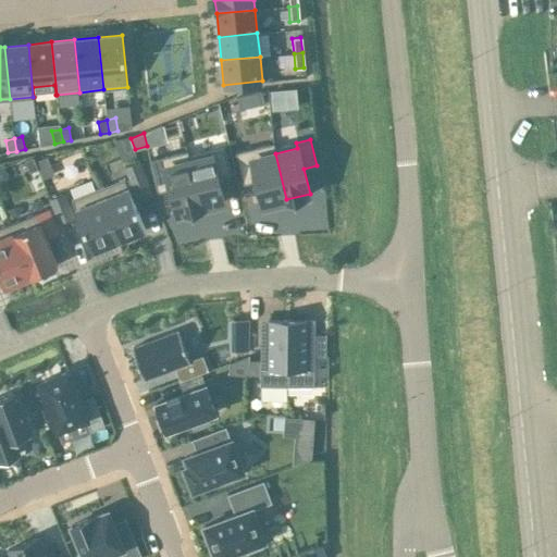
[(212,157),(189,162),(201,208),(224,201),(219,176),(231,173),(224,148),(211,151),(212,157)]
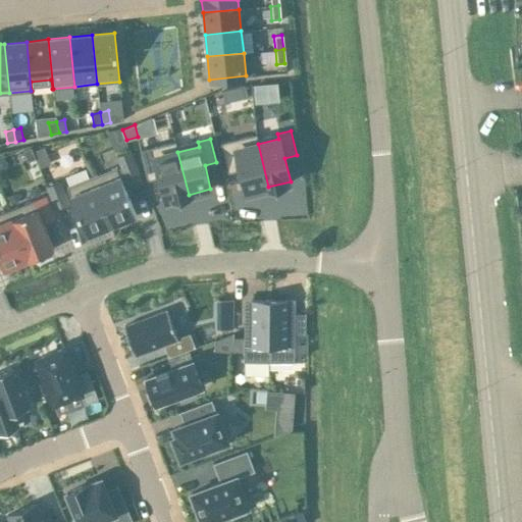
[(236,144),(222,148),(228,171),(240,169),(246,193),(268,187),(258,144),(237,149),(236,144)]
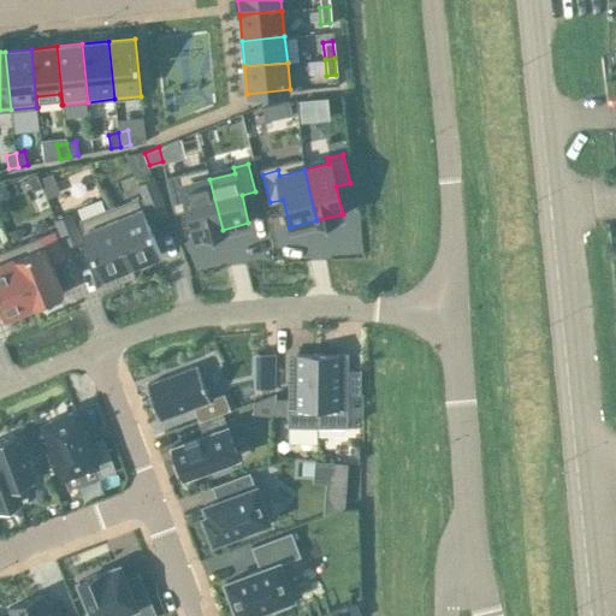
[(34,190),(42,187),(37,173),(29,177),(34,190)]
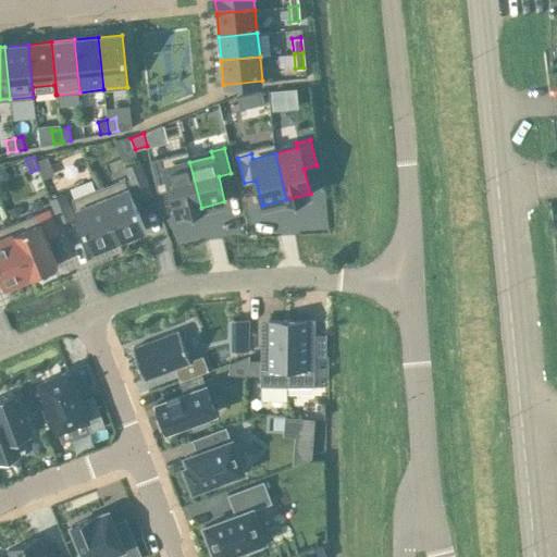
[(124,177),(98,188),(119,240),(146,230),(134,201),(138,200),(152,195),(138,160),(125,165),(128,176),(124,177)]
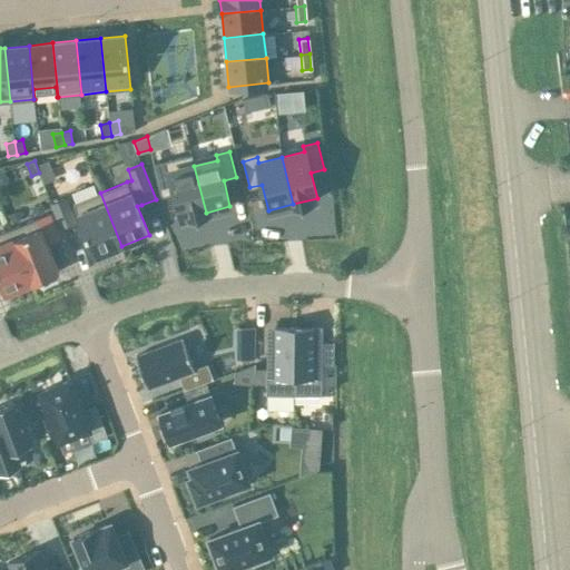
[(170,166),(156,169),(163,196),(175,193),(180,218),(206,213),(194,166),(172,172),(170,166)]
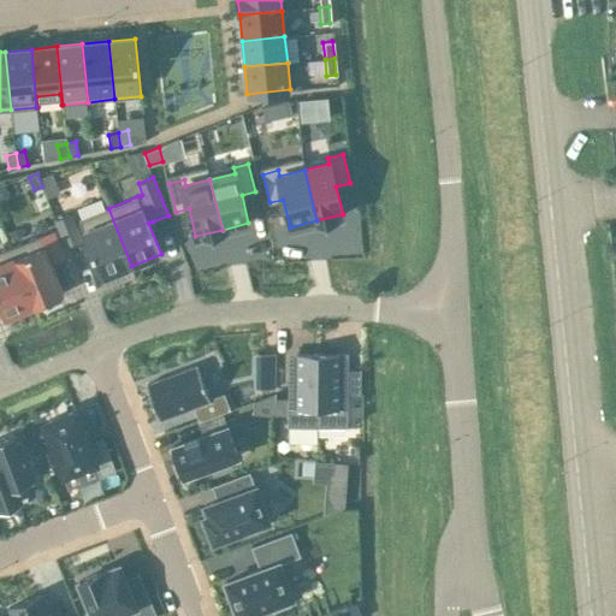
[(108,208),(78,220),(102,278),(131,266),(108,208)]
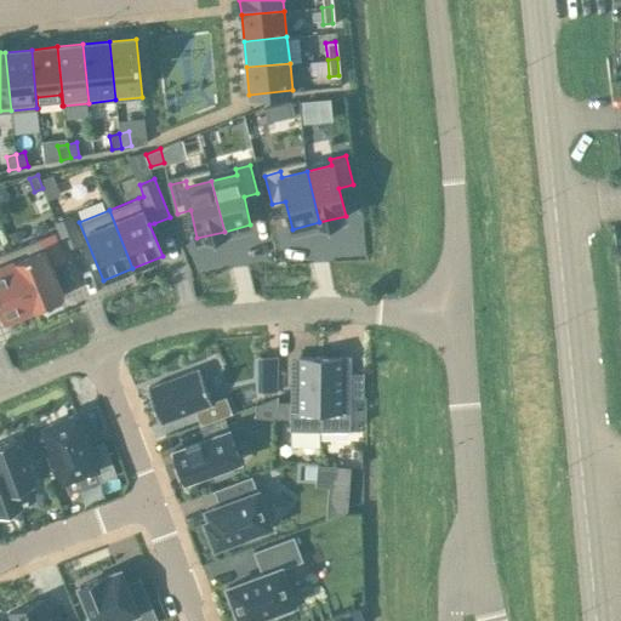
[(72,215),(56,221),(67,248),(81,241),(72,215)]
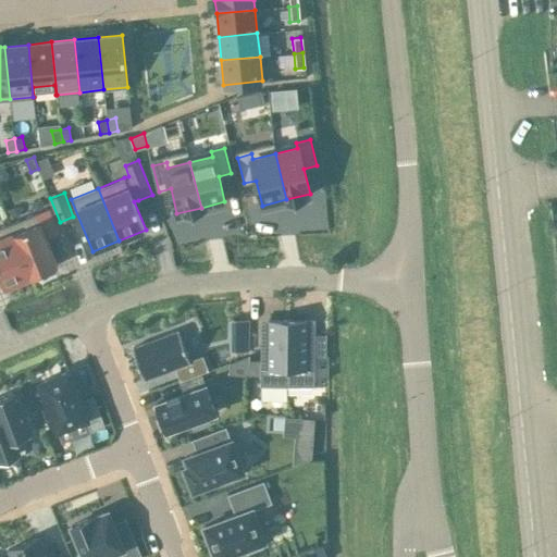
[(49,208),(10,223),(31,276),(57,265),(46,237),(59,232),(49,208)]
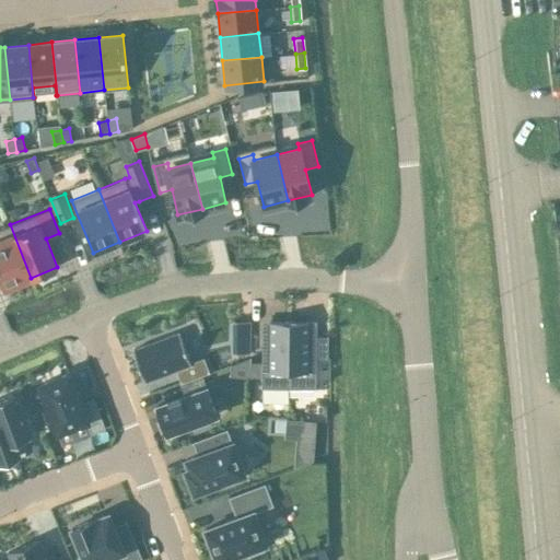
[(10,224),(0,228),(0,278),(3,288),(31,278),(10,224)]
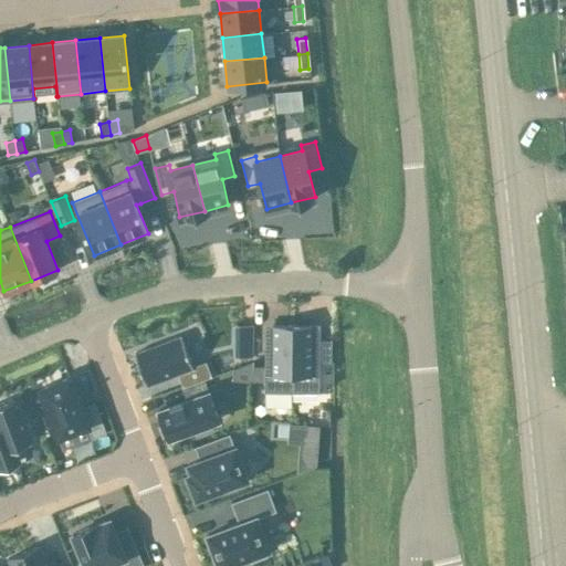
[(273,332),(264,331),(264,365),(264,380),(264,391),(292,391),(292,325),(273,325),(273,332)]
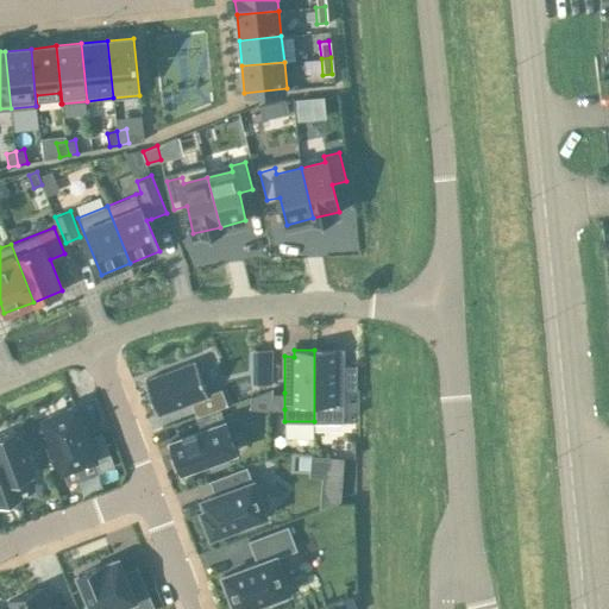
[(336,350),(314,350),(314,421),(343,421),(344,387),(355,387),(355,388),(357,388),(357,364),(356,364),(355,366),(344,365),(344,357),(336,357),(336,350)]
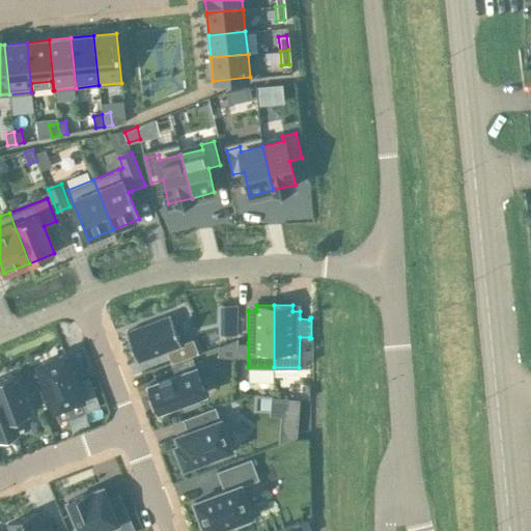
[(159,318),(127,331),(127,333),(134,351),(137,361),(167,350),(171,363),(192,355),(198,353),(193,338),(180,342),(170,314),(169,315),(159,318)]
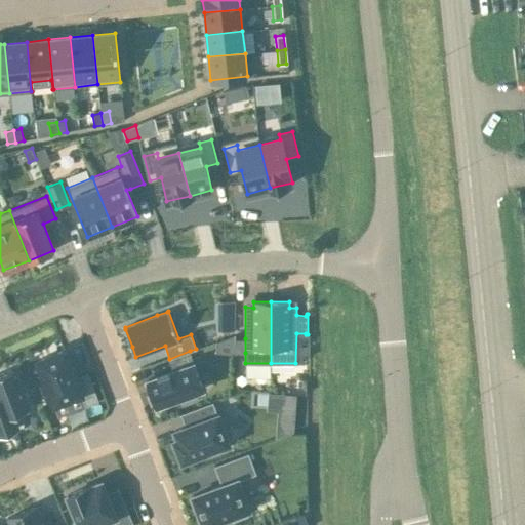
[(245,353),(245,338),(235,338),(235,349),(235,353),(245,353)]
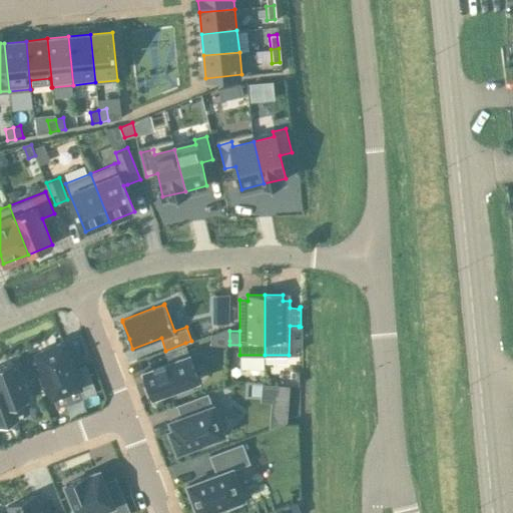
[(96,392),(86,364),(74,368),(64,341),(36,352),(53,396),(80,385),(84,397),(96,392)]
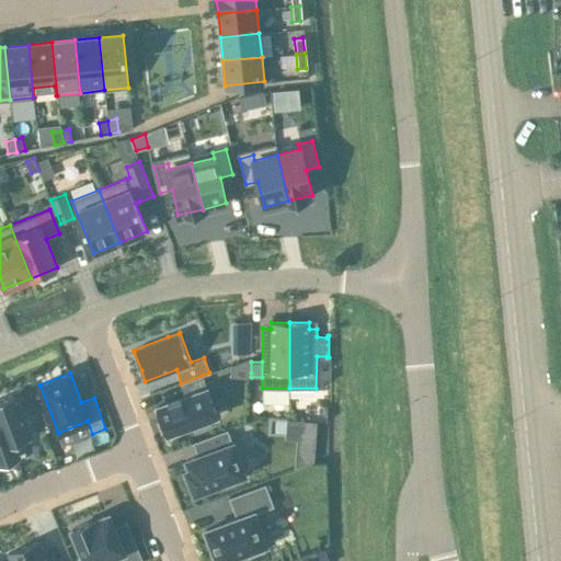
[(185,396),(157,407),(167,433),(217,414),(203,375),(181,384),(180,384),(185,396)]
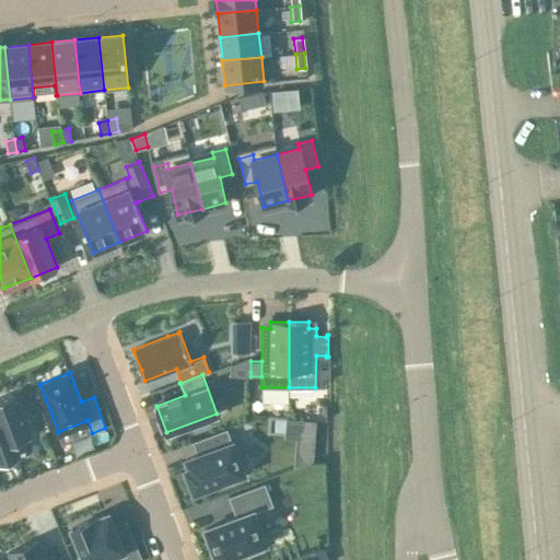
[(0,398),(0,464),(11,459),(6,446),(32,436),(15,393),(0,398)]
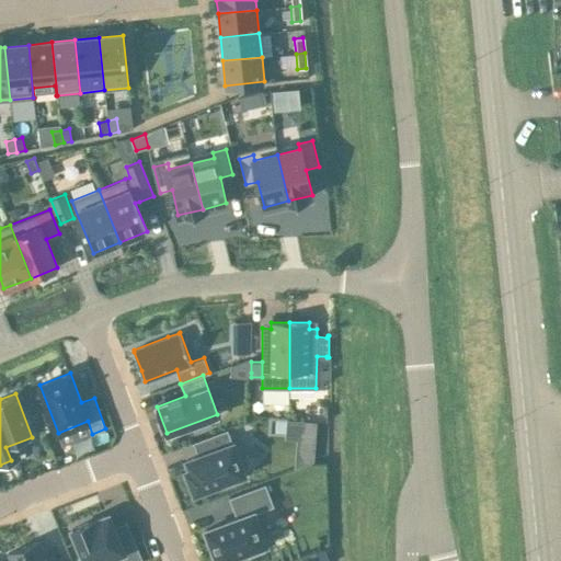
[(185,470),(194,493),(227,480),(228,484),(242,479),(240,476),(244,473),(232,443),(227,428),(194,442),(198,455),(186,460),(190,469),(185,470)]
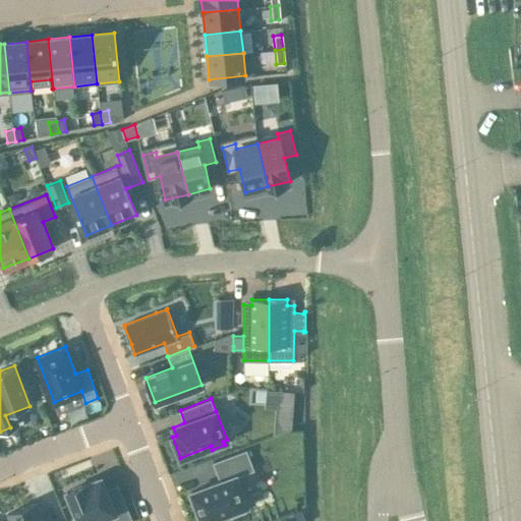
[(300,398),(286,398),(286,423),(301,423),(300,398)]
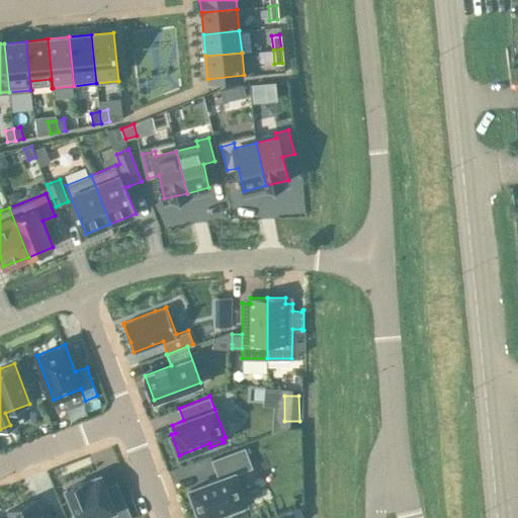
[(219,478),(189,489),(200,517),(203,517),(229,509),(230,513),(244,508),(242,504),(246,502),(236,473),(253,466),(245,447),(211,459),(219,478)]
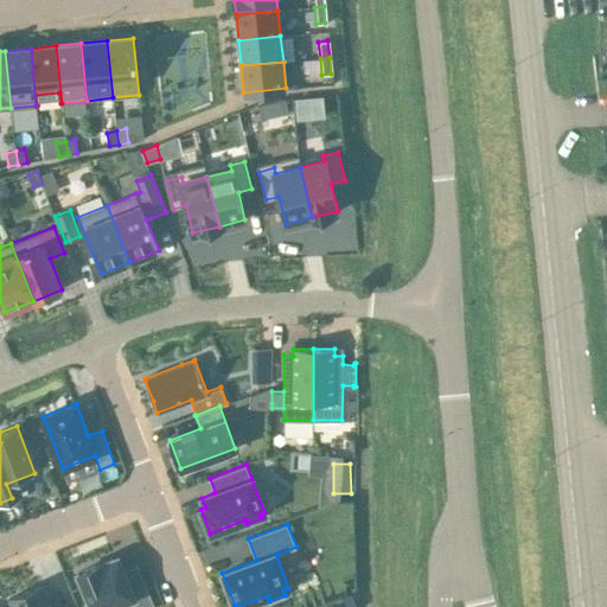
[(100,563),(78,572),(93,606),(108,606),(132,598),(135,606),(153,606),(140,574),(127,580),(117,556),(100,563)]
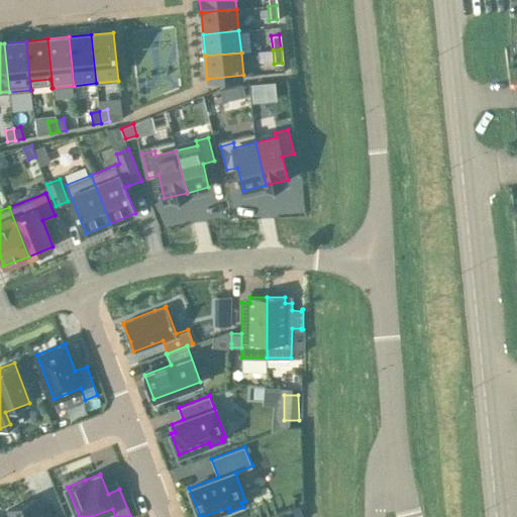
[(37,497),(8,509),(10,516),(60,516),(60,515),(53,516),(50,516),(48,511),(43,513),(37,497)]
